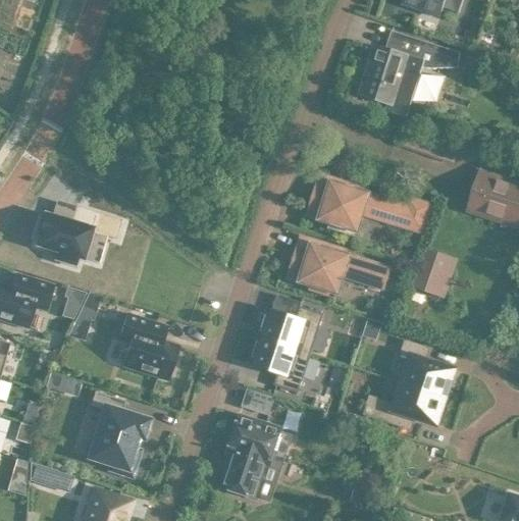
[(423,11),(426,1),(445,7),(458,12),(460,12),(464,0),(404,0),(403,4),(423,11)]
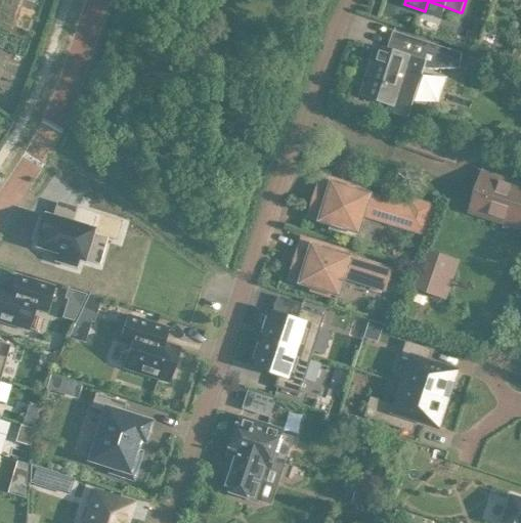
[(464,51),(394,30),(389,48),(378,45),(363,94),(391,102),(389,110),(390,111),(390,110),(408,115),(424,66),(427,68),(431,69),(434,69),(438,70),(443,70),(447,70),(450,70),(454,69),(459,68),(461,67),(464,51)]
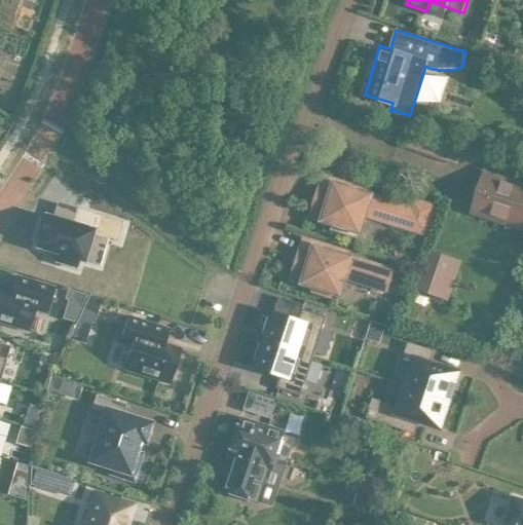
[(359,235),(361,231),(366,214),(408,226),(410,221),(431,227),(437,209),(416,201),(414,209),(372,195),(373,191),(326,177),(319,174),(304,219),(359,235)]
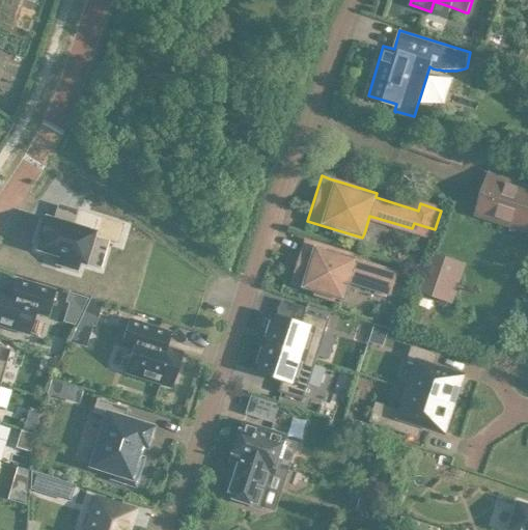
[(488,190),(492,191),(485,212),(488,216),(504,221),(504,219),(521,224),(525,222),(527,216),(527,189),(492,177),(488,190)]
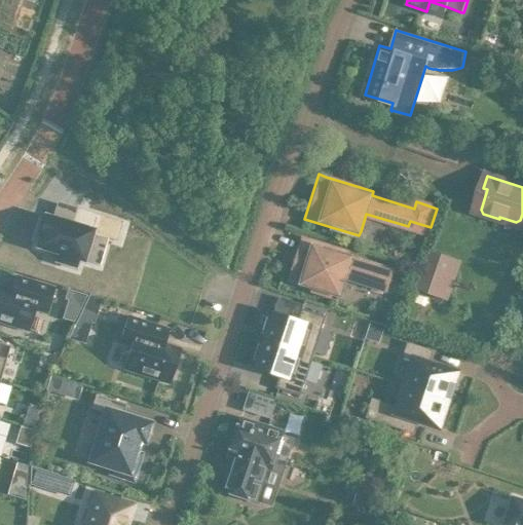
[(42,236),(39,247),(61,253),(58,261),(77,266),(79,258),(84,260),(84,258),(92,232),(108,236),(118,239),(123,222),(78,209),(74,224),(53,219),(45,216),(40,235),(42,236)]
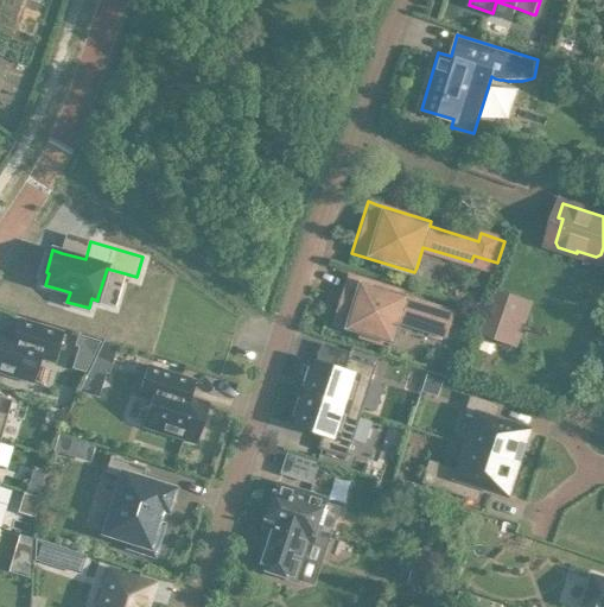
[(394,339),(399,323),(446,337),(453,313),(407,298),(408,293),(354,277),(345,273),(330,324),(392,343),(394,339)]
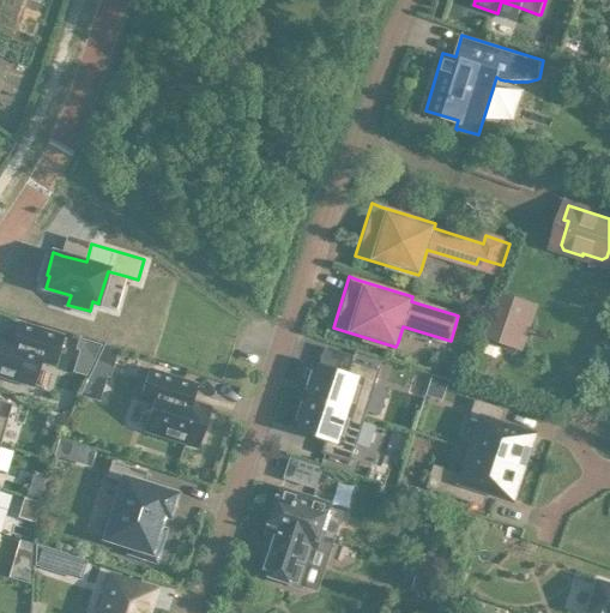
[(496,289),(479,338),(519,352),(537,302),(496,289)]
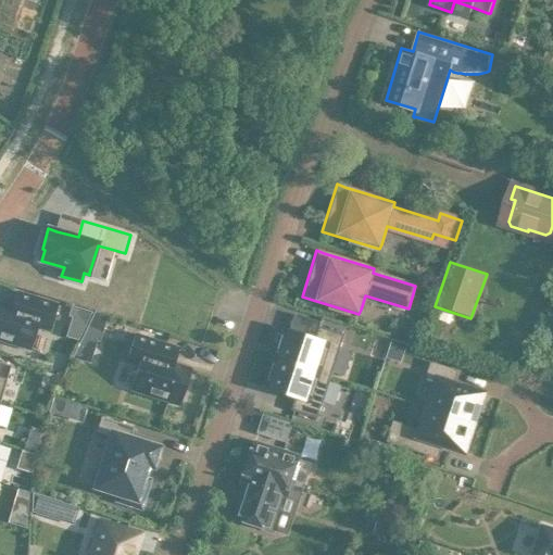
[(59,303),(29,294),(25,310),(0,302),(0,339),(32,349),(38,327),(51,330),(59,303)]
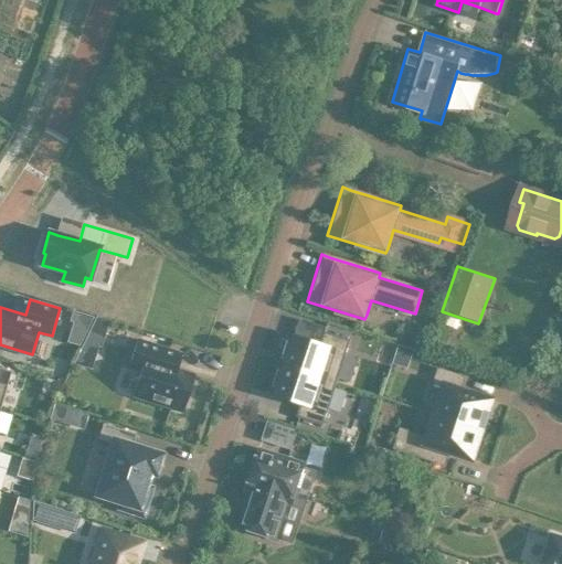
[(75,310),(72,320),(75,321),(92,327),(96,316),(75,310)]
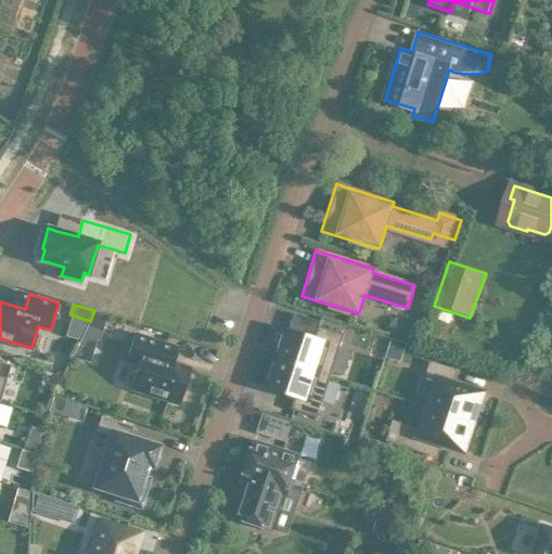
[(107,313),(94,310),(90,321),(85,330),(101,334),(107,313)]
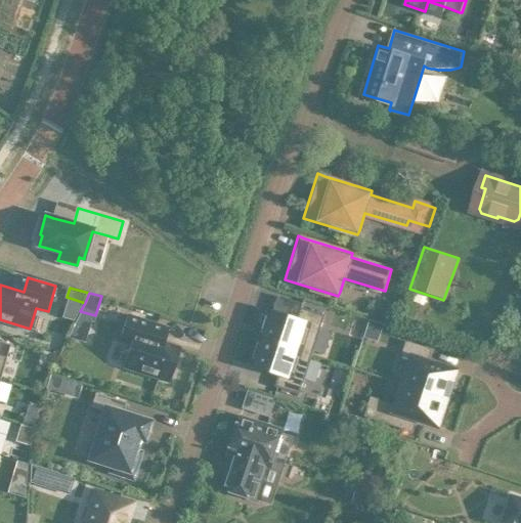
[(298,319),(275,312),(271,310),(262,337),(261,338),(314,354),(327,314),(302,307),(298,319)]
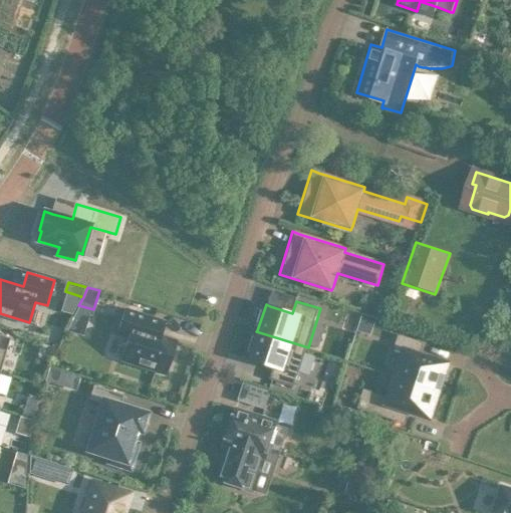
[(151,331),(156,317),(125,308),(117,332),(130,336),(121,359),(167,374),(178,340),(151,331)]
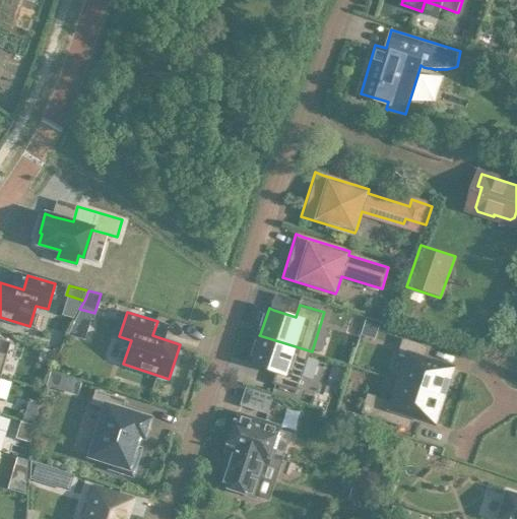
[(312,351),(259,335),(258,338),(259,338),(251,362),(278,371),(274,383),(299,391),(312,351)]
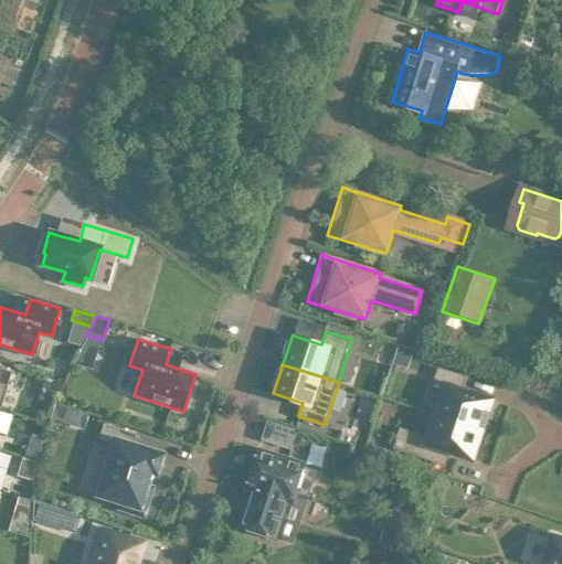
[(0,407),(1,408),(12,371),(0,368),(0,407)]
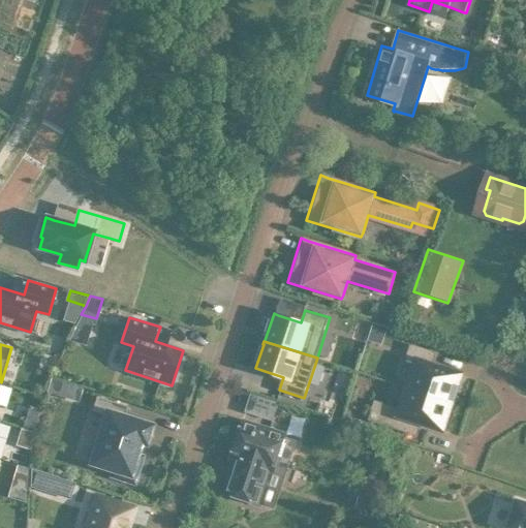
[(437,352),(412,344),(408,359),(419,362),(410,387),(454,402),(462,374),(433,365),(437,352)]
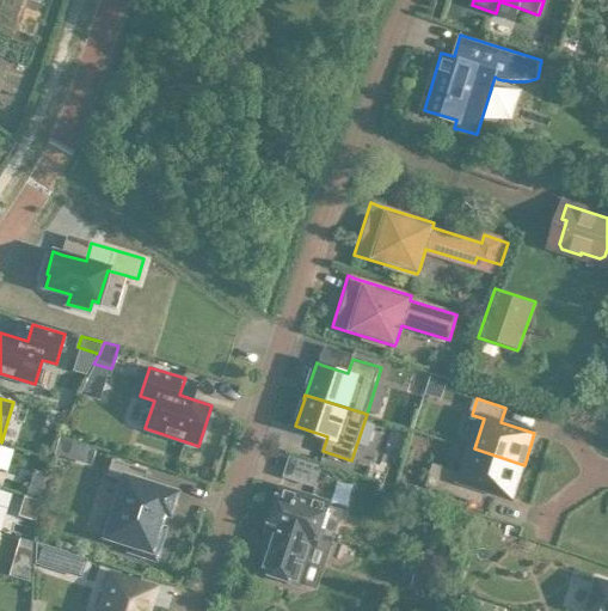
[(88,463),(93,447),(60,437),(54,452),(88,463)]
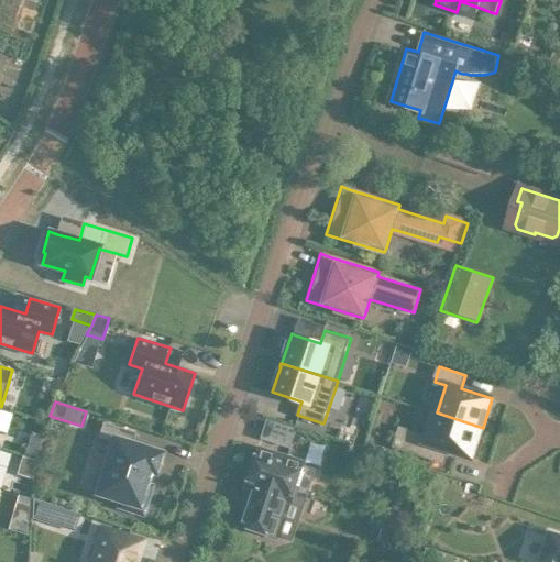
[(483,428),(437,412),(427,441),(416,438),(412,452),(438,461),(442,447),(473,458),(483,428)]
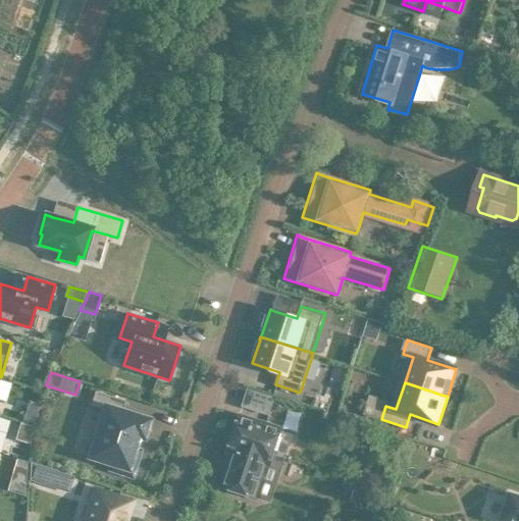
[(126,401),(96,391),(92,405),(106,410),(92,457),(115,464),(113,468),(132,474),(139,452),(135,450),(139,435),(144,437),(149,421),(122,413),(126,401)]
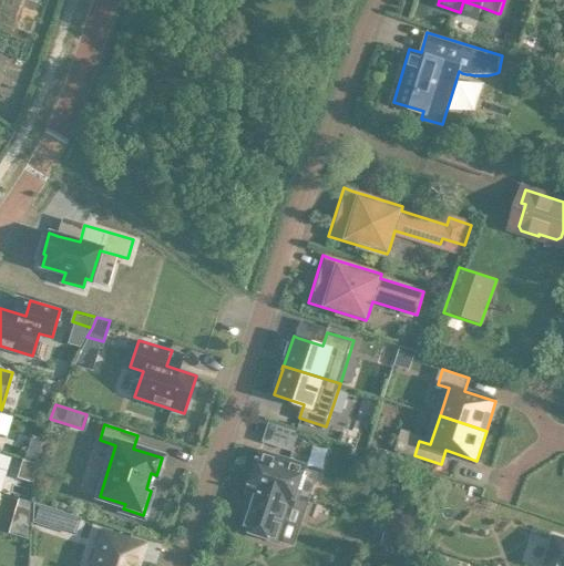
[(286,489),(297,492),(308,496),(316,472),(305,469),(307,465),(254,448),(245,475),(253,479),(286,489)]
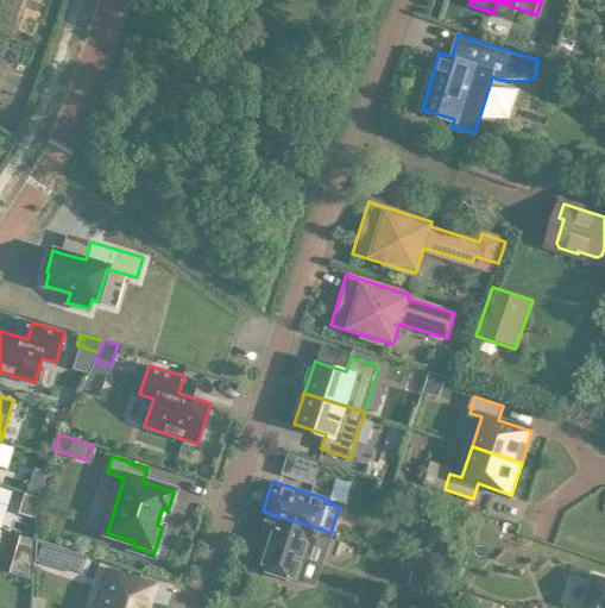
[(302,574),(314,537),(331,543),(333,534),(331,533),(319,528),(307,525),(271,514),(270,519),(276,521),(263,562),(302,574)]
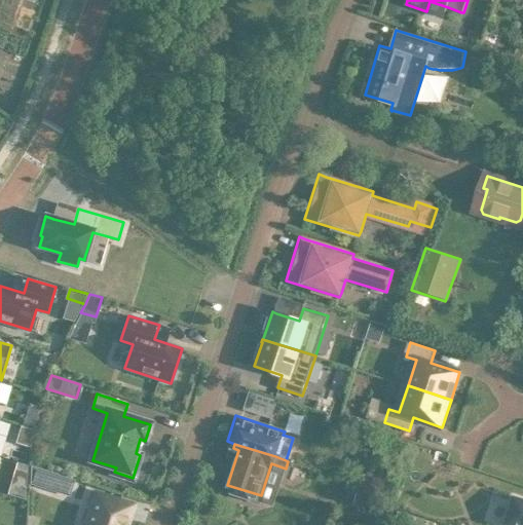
[(17,462),(8,494),(26,499),(29,465),(17,462)]
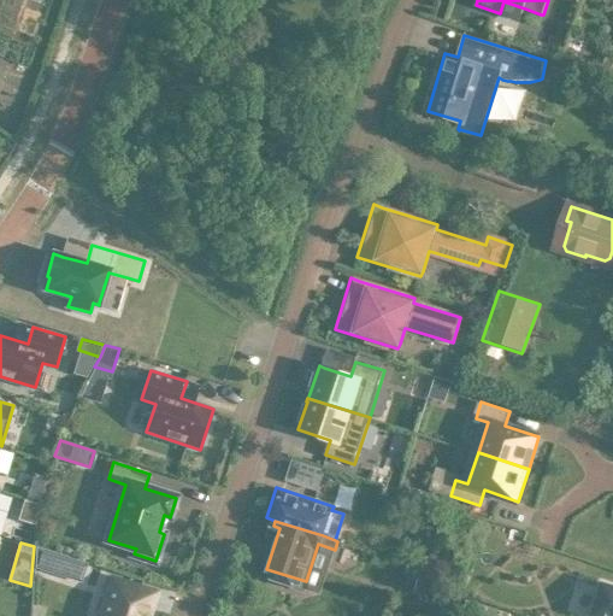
[(64,557),(39,549),(37,567),(59,574),(64,557)]
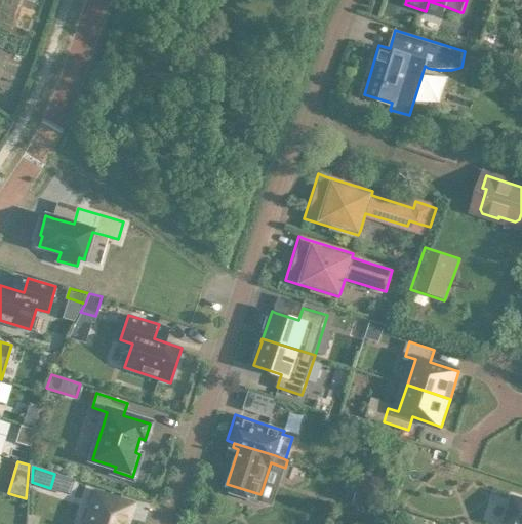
[(357,504),(374,510),(379,494),(362,488),(357,504)]
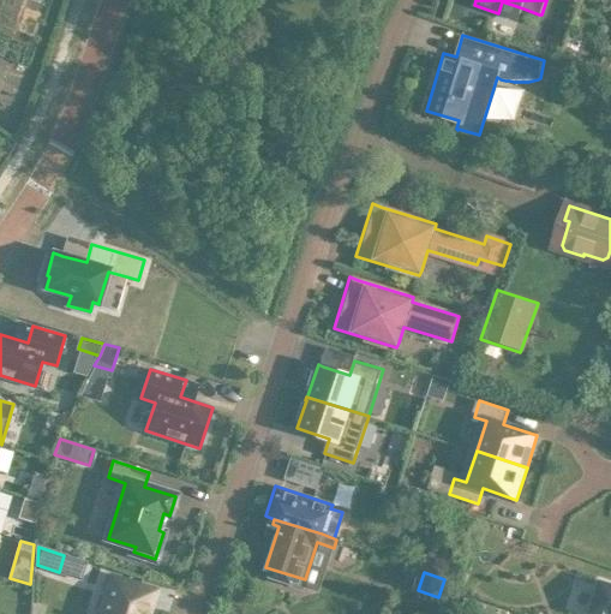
[(147,613),(155,591),(114,578),(101,613),(147,613)]
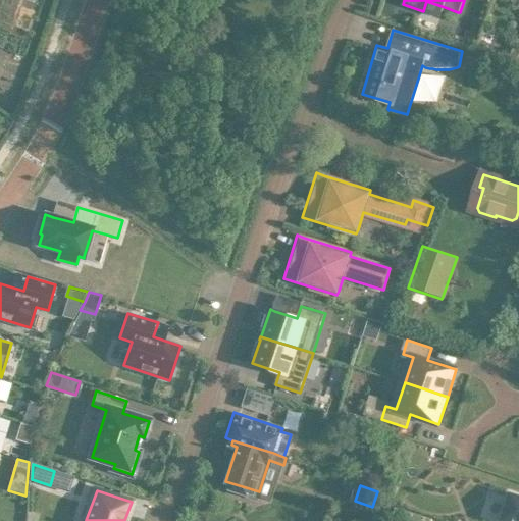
[(518,495),(512,492),(502,520),(518,520),(518,495)]
